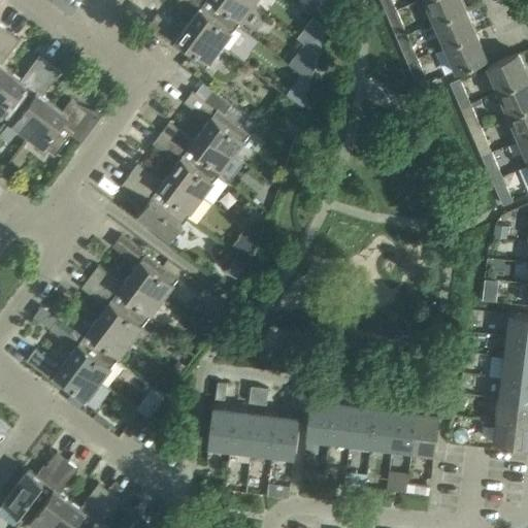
[(182,0),(196,10),(189,21),(222,45),(237,25),(222,12),(226,7),(218,1),(209,12),(201,6),(205,0),(204,0),(182,0)]
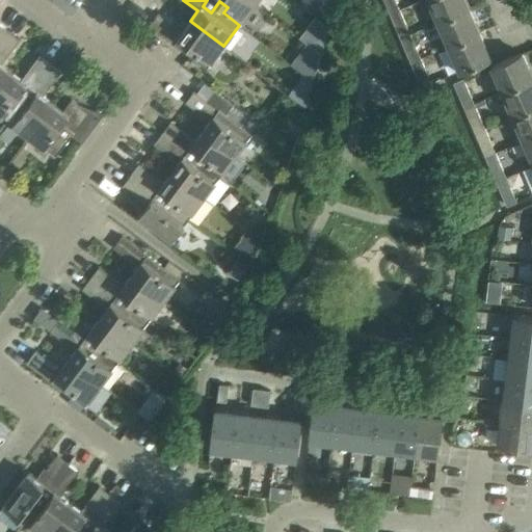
[(206,0),(207,0),(203,6),(211,12),(219,1),(228,7),(223,12),(239,25),(256,4),(249,0),(206,0)]
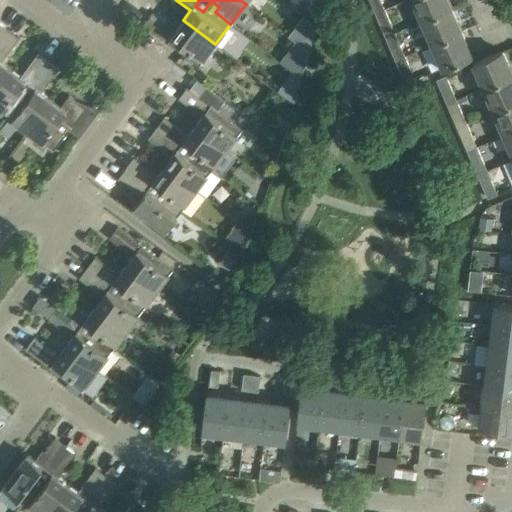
[(369,0),(372,7),(375,13),(385,8),(382,2),(380,0),(369,0)]
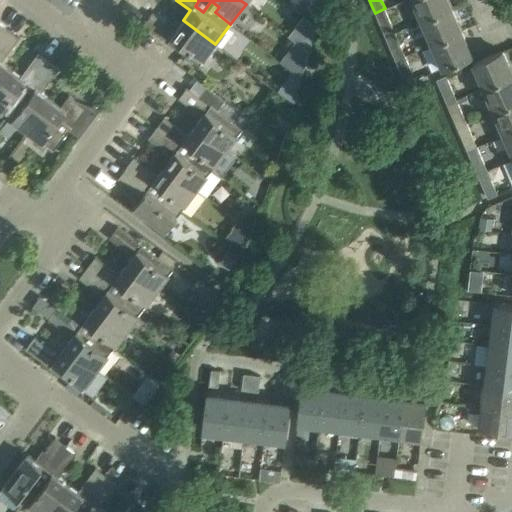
[(413,0),(422,20),(451,7),(448,0),(413,0)]
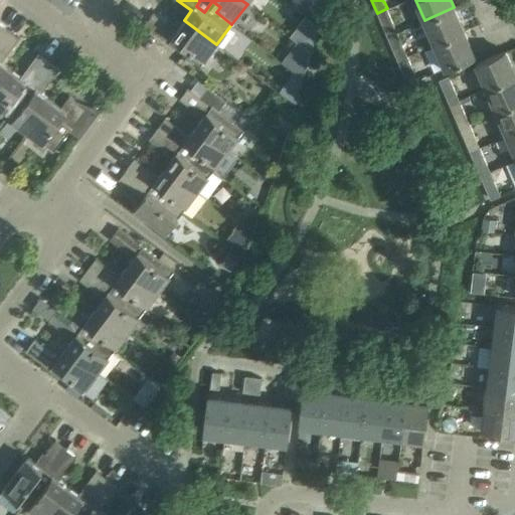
[(424,20),(435,44),(465,31),(454,7),(424,20)]
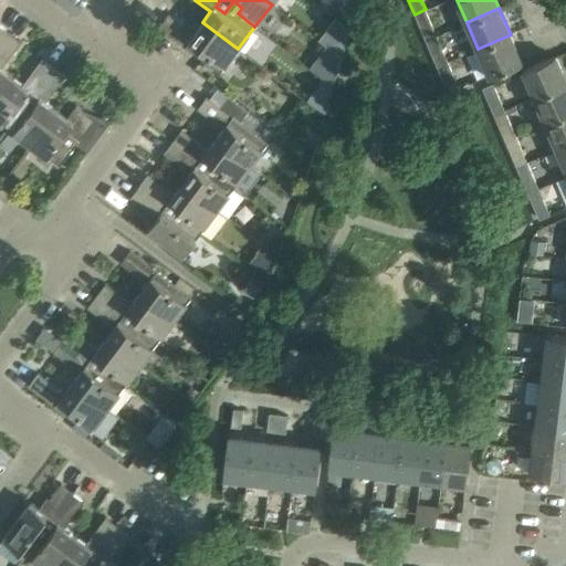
[(415,14),(427,40),(437,35),(426,9),(415,14)]
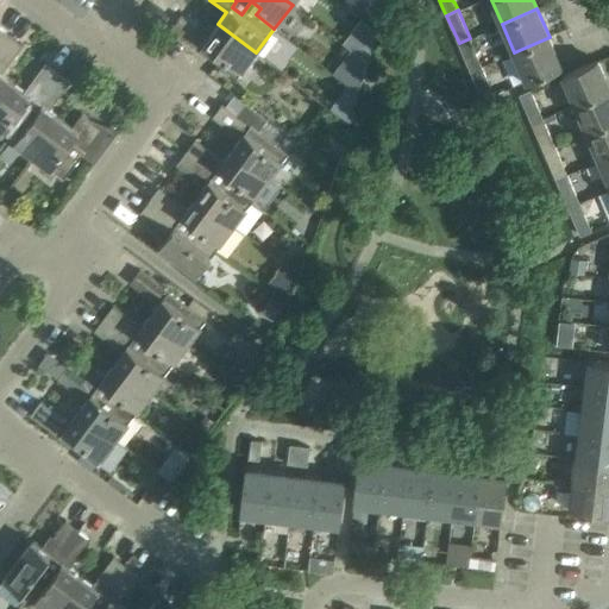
[(256,52),(218,24),(209,36),(181,14),(171,27),(238,77),(256,52)]
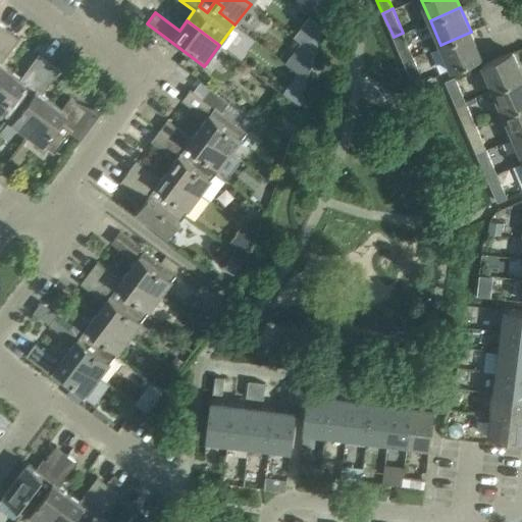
[(0,42),(9,30),(0,22),(0,42)]
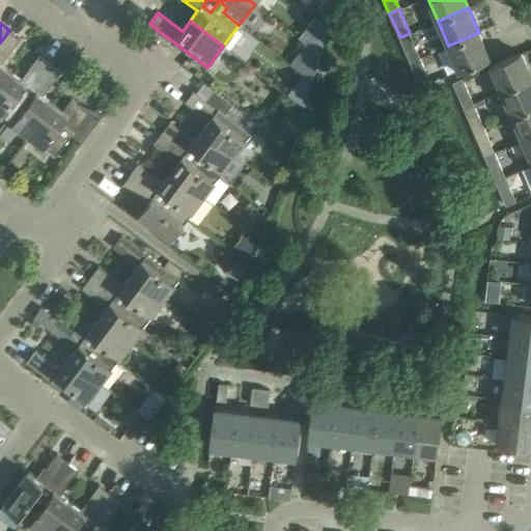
[(0,86),(11,71),(1,63),(21,38),(9,30),(0,43),(0,86)]
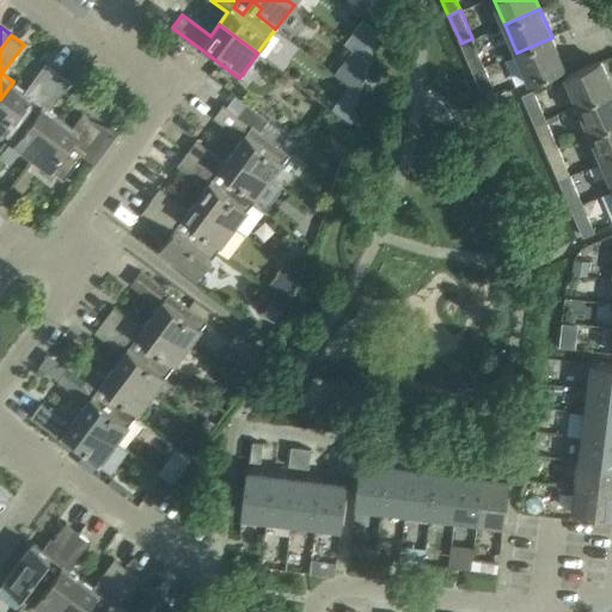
[(552,37),(516,53),(528,81),(564,66),(552,37)]
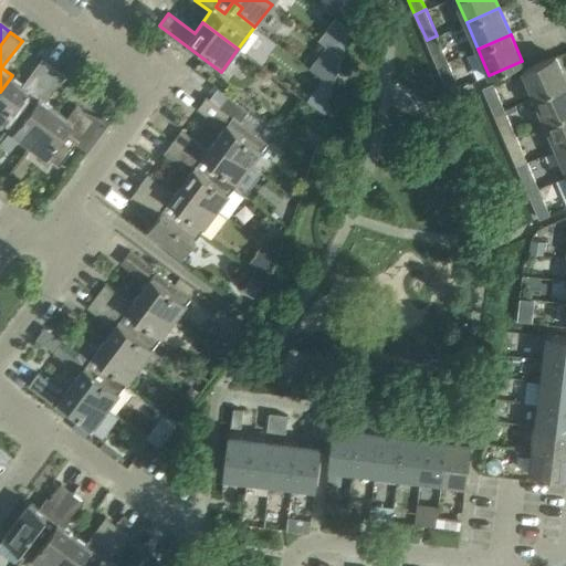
[(427,40),(438,66),(449,62),(437,35),(427,40)]
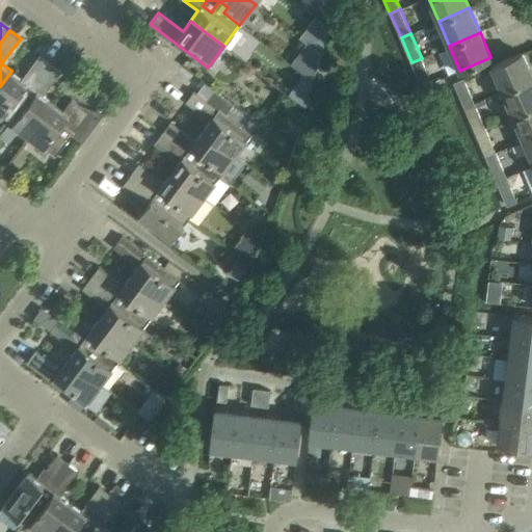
[(491,65),(503,90),(531,77),(531,74),(523,52),(491,65)]
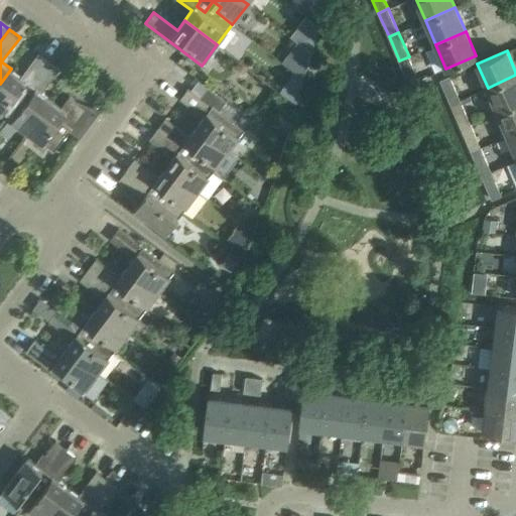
[(0,84),(0,110),(8,116),(19,100),(25,105),(31,97),(20,88),(26,81),(31,85),(49,59),(39,52),(21,77),(11,69),(0,84)]
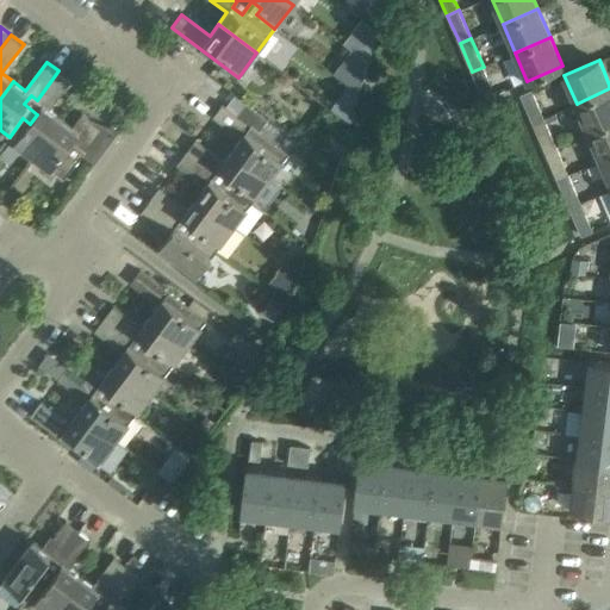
[(341,63),(334,73),(350,85),(360,92),(362,80),(341,63)]
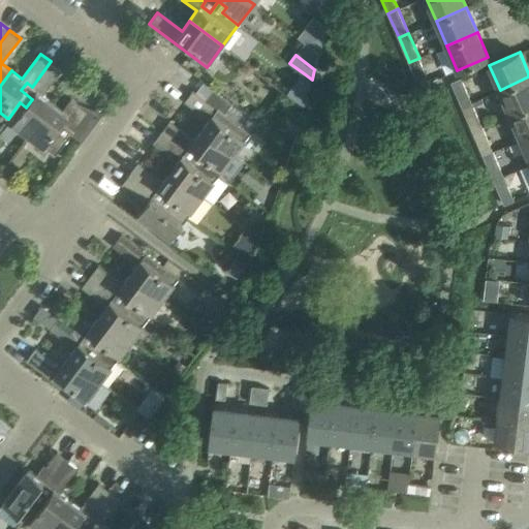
[(419,58),(409,62),(421,86),(430,82),(419,58)]
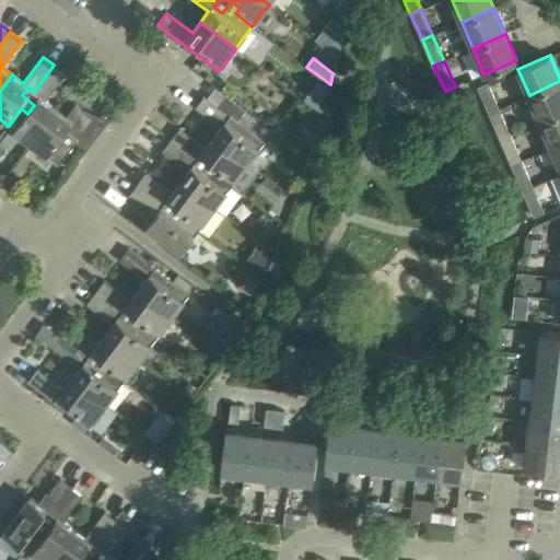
[(9,126),(31,142),(56,108),(46,100),(66,73),(54,65),(34,92),(28,88),(22,95),(34,105),(27,114),(21,108),(9,126)]
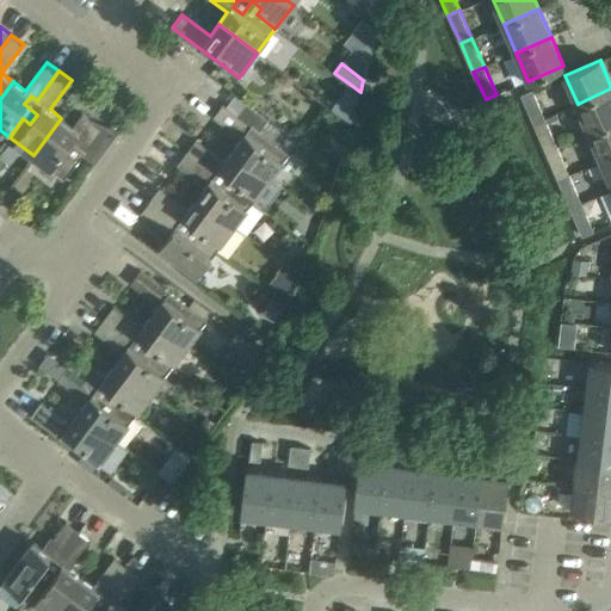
[(610,88),(578,104),(590,133),(610,122),(610,88)]
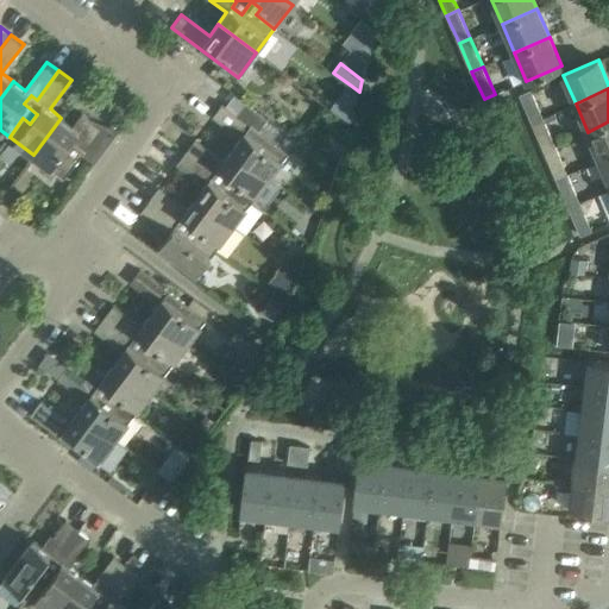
[(520,94),(532,123),(542,118),(531,89),(520,94)]
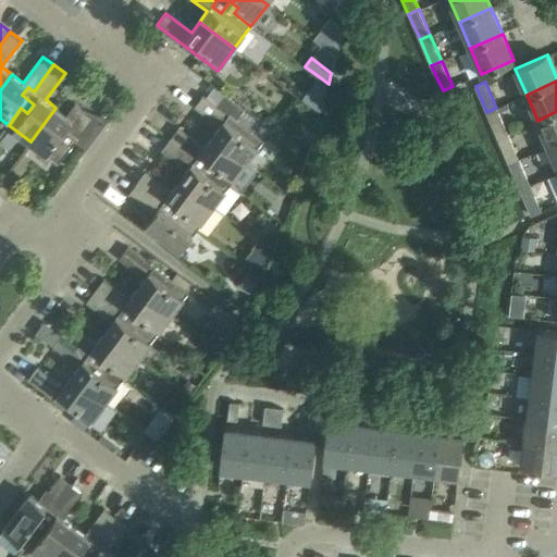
[(220,125),(212,136),(247,162),(263,139),(236,119),(244,108),(225,94),(217,103),(203,94),(194,106),(220,125)]
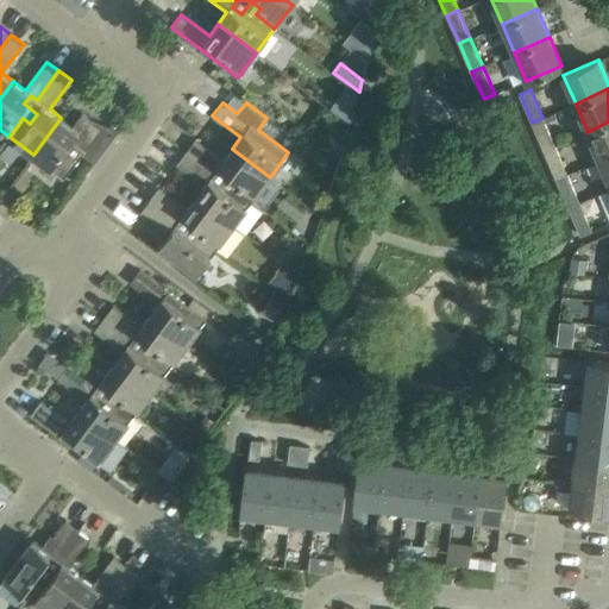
[(61,118),(33,155),(64,179),(83,154),(94,162),(119,129),(92,119),(83,112),(73,126),(61,118)]
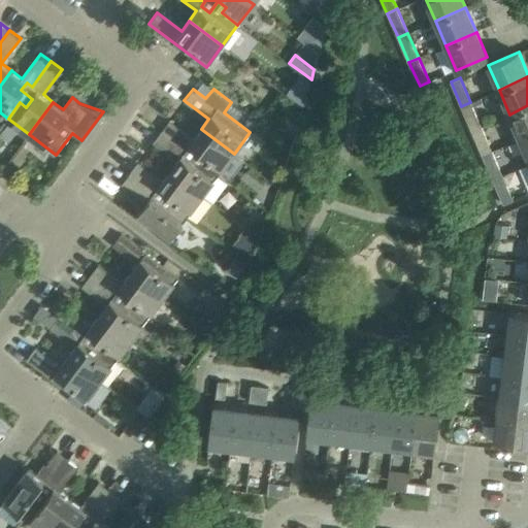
[(461,106),(471,130),(482,126),(470,102),(461,106)]
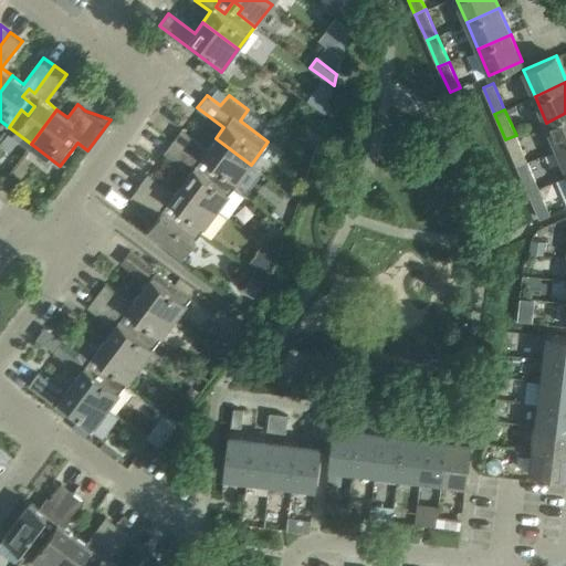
[(565,113),(546,123),(557,148),(565,144),(565,113)]
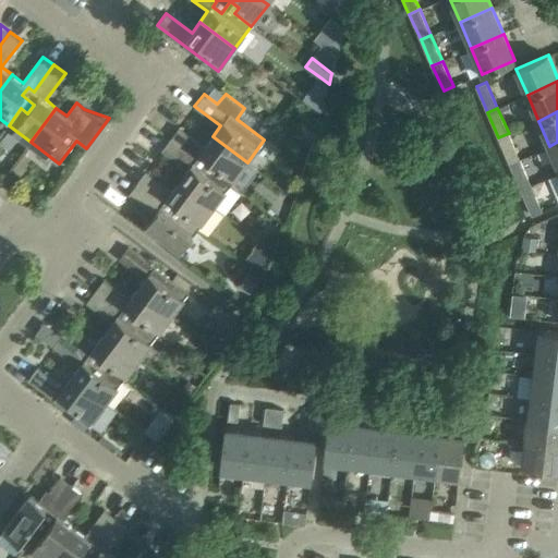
[(179,126),(170,138),(196,158),(192,165),(201,171),(209,159),(218,166),(214,171),(231,184),(247,162),(213,136),(205,146),(179,126)]
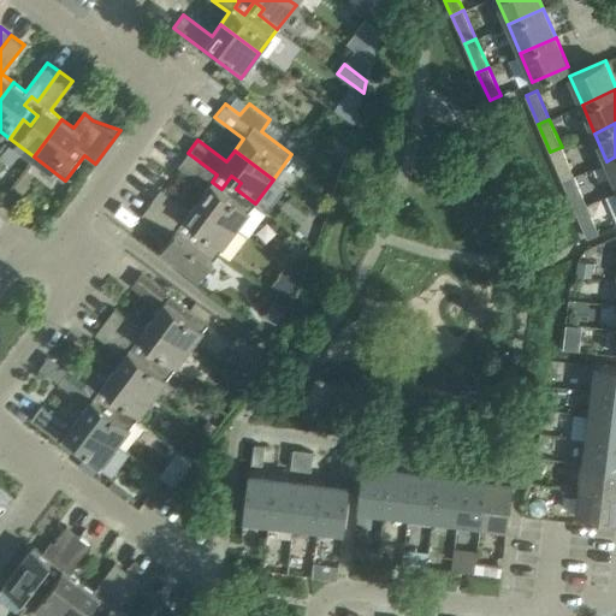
[(550,152),(562,181),(574,176),(562,147),(550,152)]
